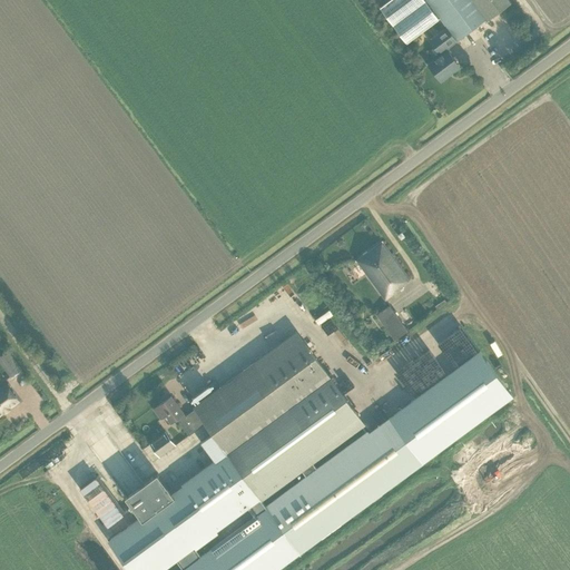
[(387,0),(380,7),(406,43),(440,18),(425,0),(387,0)]
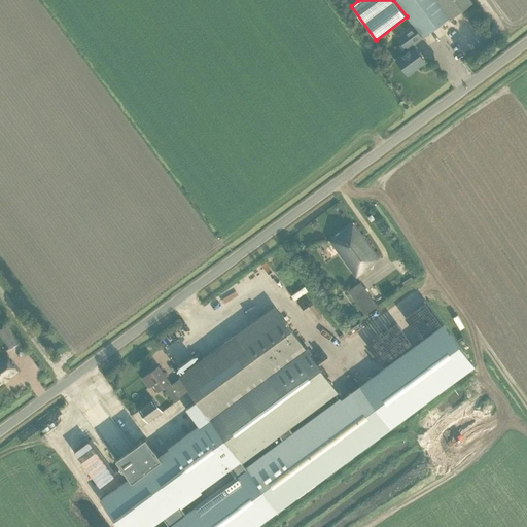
[(468,0),(393,0),(407,16),(412,25),(395,36),(407,51),(414,46),(413,44),(451,16),(472,2),(471,1),(470,2),(468,0)]
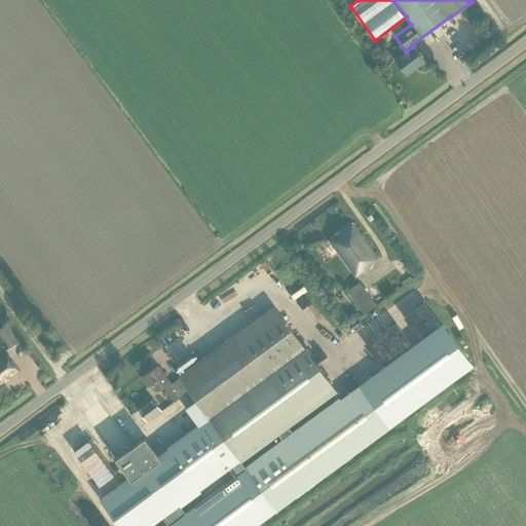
[(413,46),(406,51),(396,60),(405,73),(415,65),(417,68),(424,62),(413,46)]
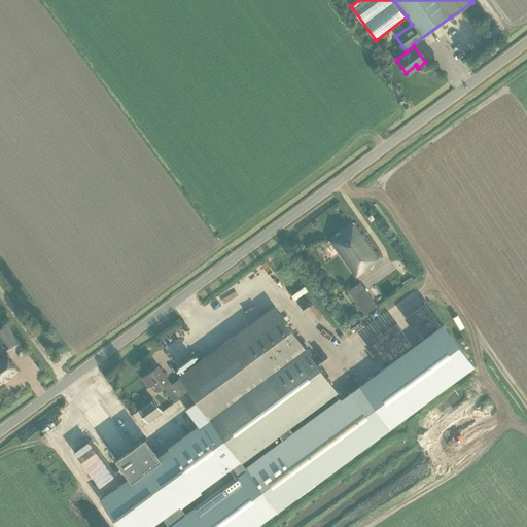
[(374,266),(373,264),(380,258),(354,223),(330,241),(357,277),(374,266)]
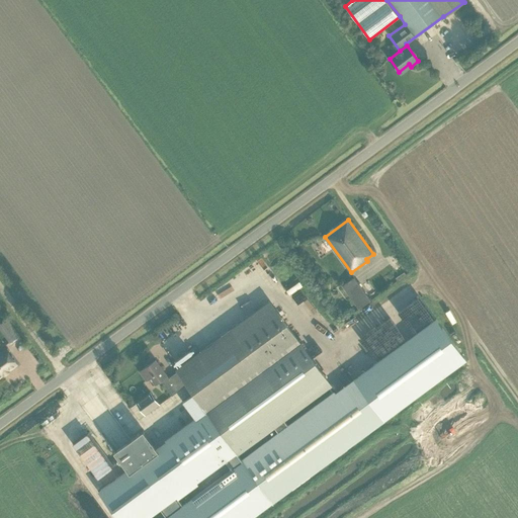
[(235,285),(248,276),(244,269),(230,278),(235,285)]
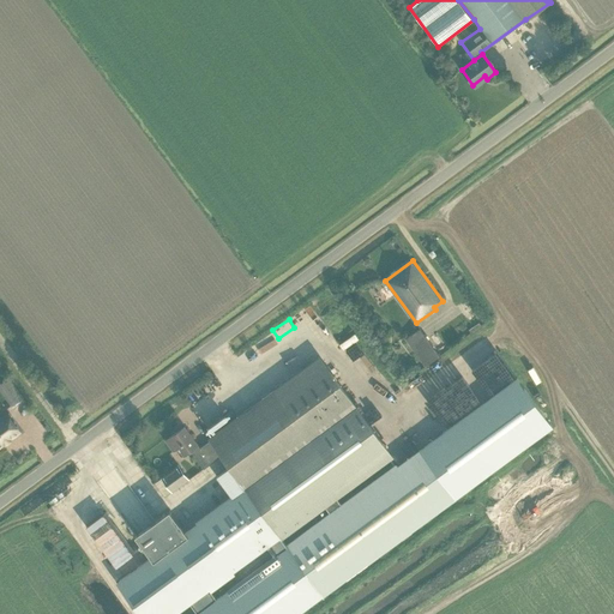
[(426,366),(440,356),(420,329),(405,339),(426,366)]
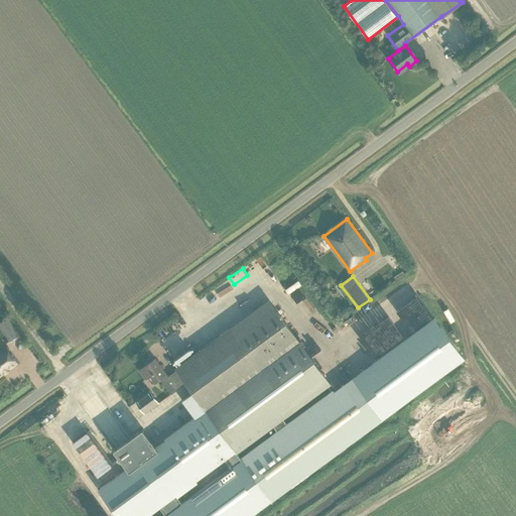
[(154,383),(160,379),(171,394),(186,384),(192,392),(182,399),(196,417),(156,446),(142,428),(130,437),(114,449),(127,468),(100,488),(120,515),(146,515),(160,507),(166,515),(163,515),(250,515),(465,359),(434,317),(287,425),(282,419),(330,385),(268,300),(175,369),(176,371),(168,376),(167,376),(155,358),(139,370),(146,379),(150,377),(154,383)]
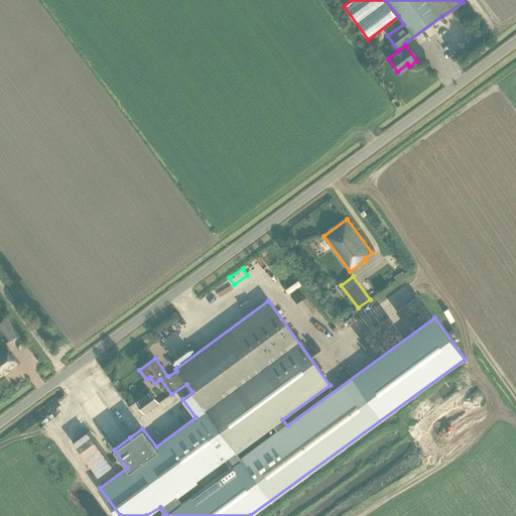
[(6,317),(0,321),(0,326),(10,341),(19,334),(6,317)]
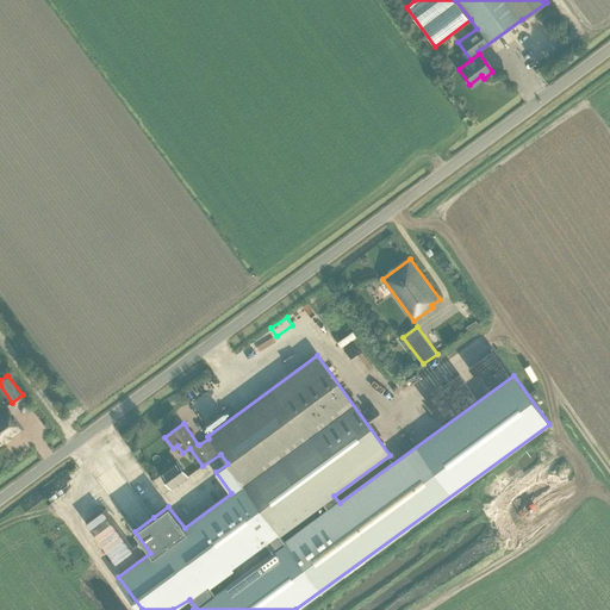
[(217,422),(216,417),(223,415),(221,408),(207,412),(211,424),(217,422)]
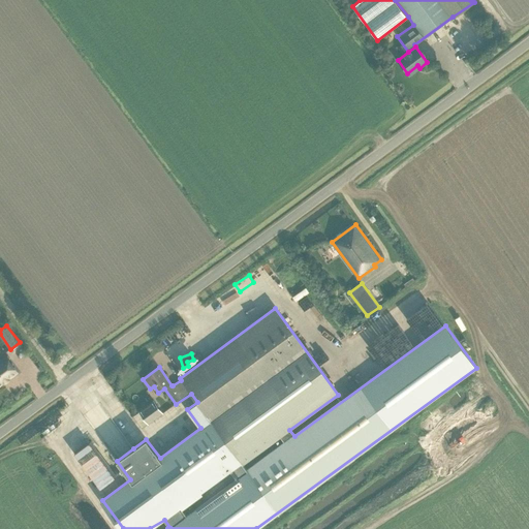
[(0,383),(17,372),(5,356),(0,360),(0,383)]
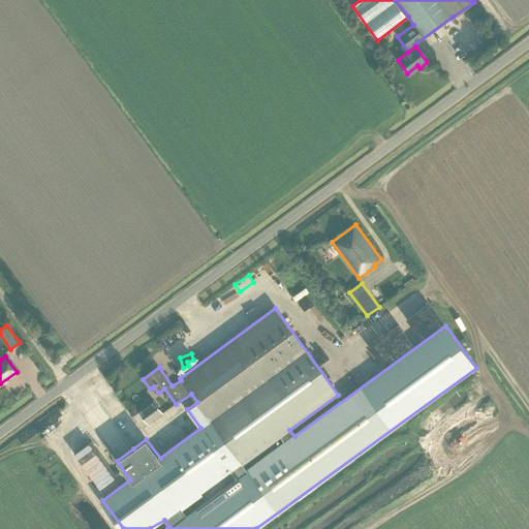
[(148,424),(163,412),(156,404),(147,411),(144,407),(138,411),(148,424)]
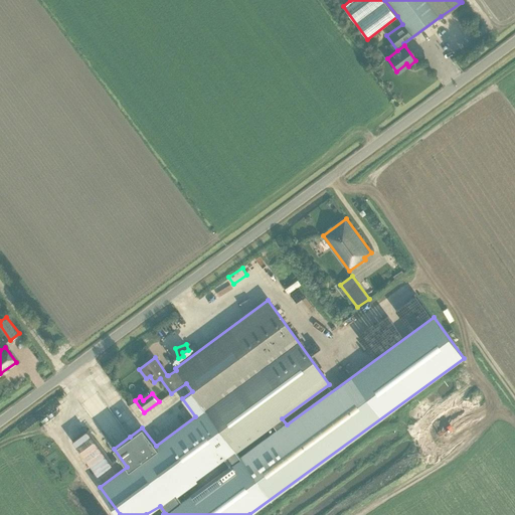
[(112,464),(87,431),(72,441),(98,475),(112,464)]
